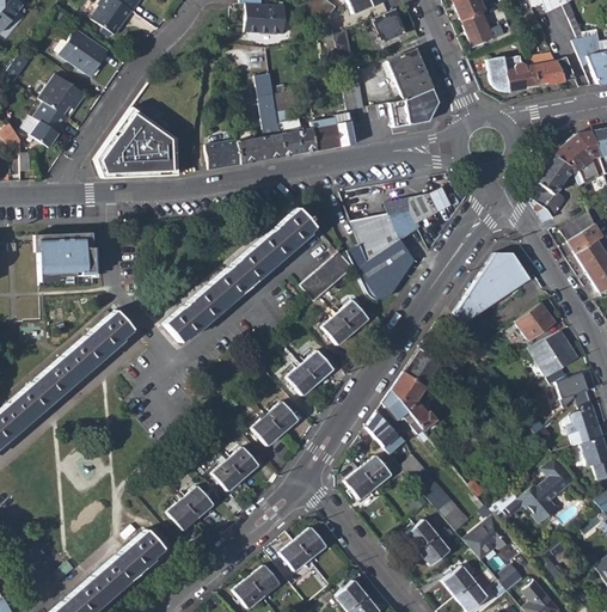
[(0,0),(0,30),(4,34),(25,6),(24,4),(26,0),(0,0)]
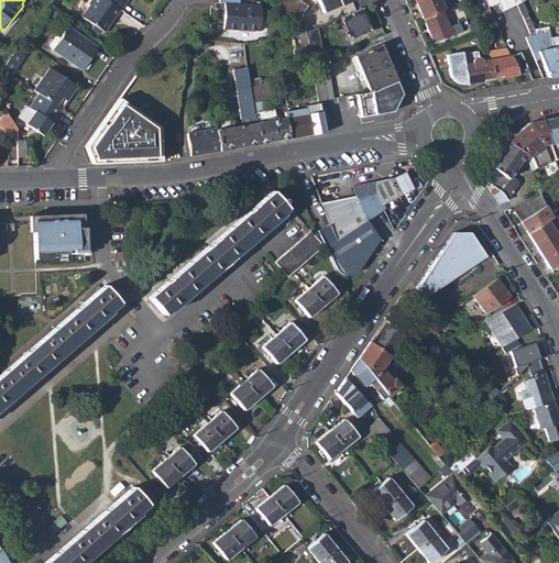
[(95,0),(86,17),(109,32),(124,9),(111,0),(95,0)]
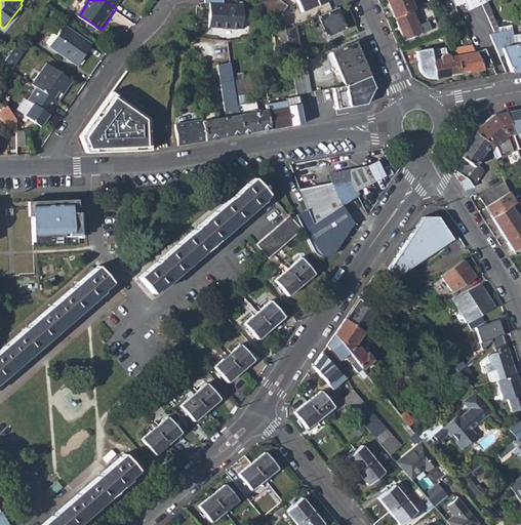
[(121,0),(104,0),(116,8),(121,0)]
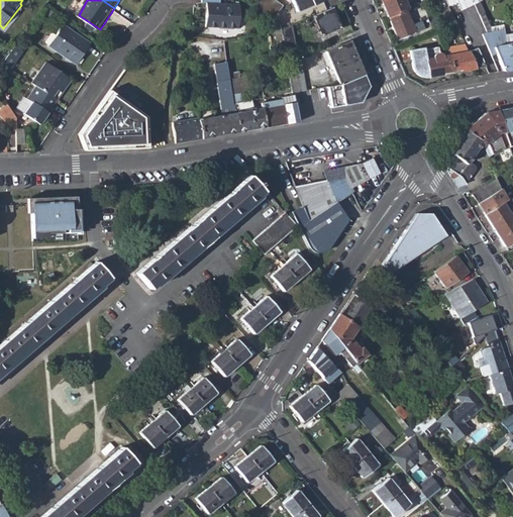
[(242,5),(223,4),(223,0),(205,0),(205,3),(210,4),(209,27),(242,29),(242,5)]
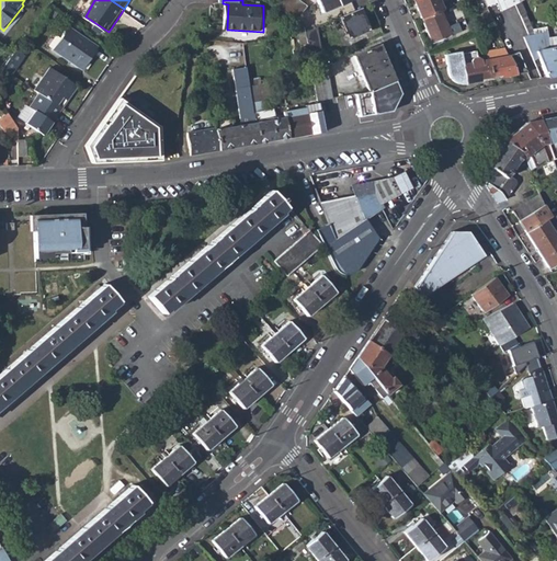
[(285,0),(277,3),(299,21),(309,7),(302,0),(285,0)]
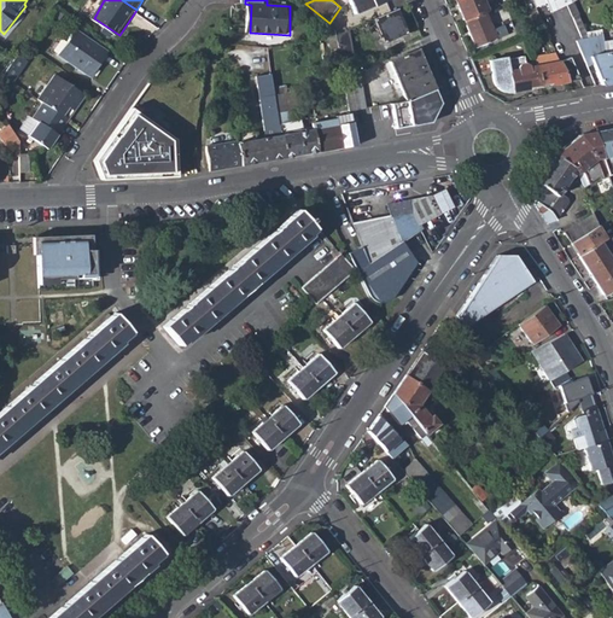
[(351,0),(358,15),(392,0),(351,0)]
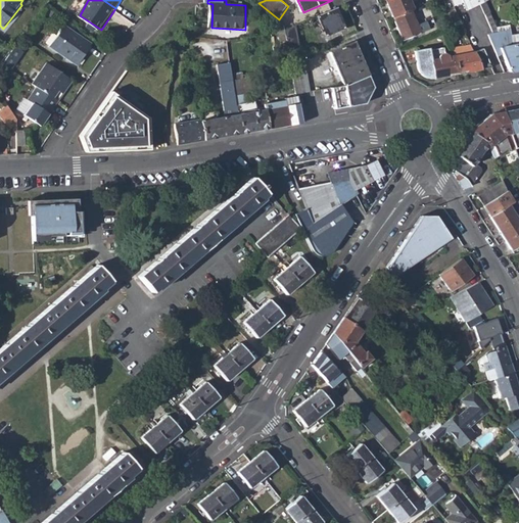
[(390,0),(389,1),(396,17),(414,10),(416,9),(411,0),(390,0)]
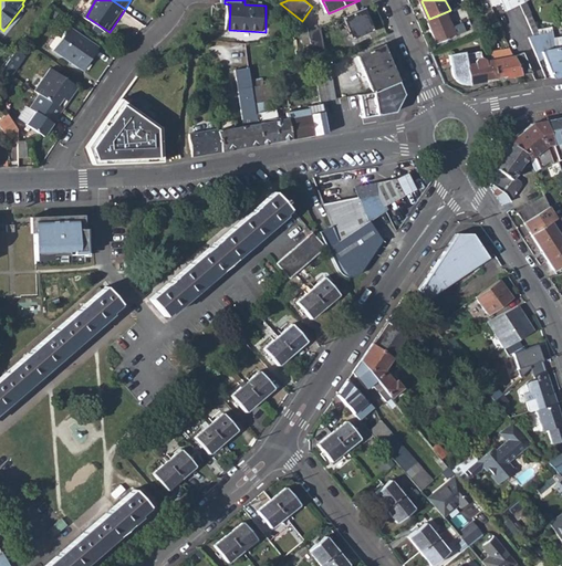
[(505,0),(509,11),(523,3),(527,1),(529,0),(505,0)]
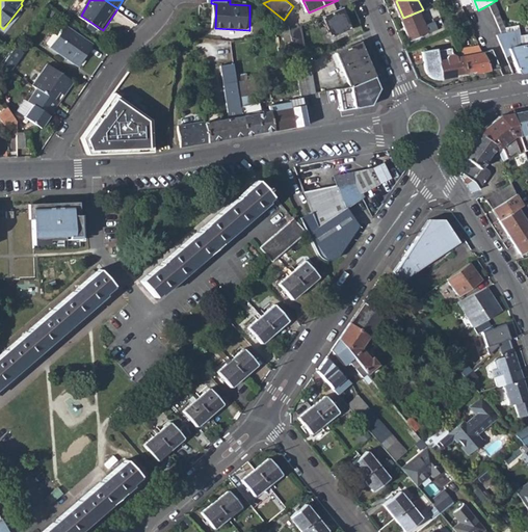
[(512,52),(521,73),(527,72),(527,24),(508,28),(495,1),(492,3),(495,10),(505,33),(500,35),(508,54),(512,52)]
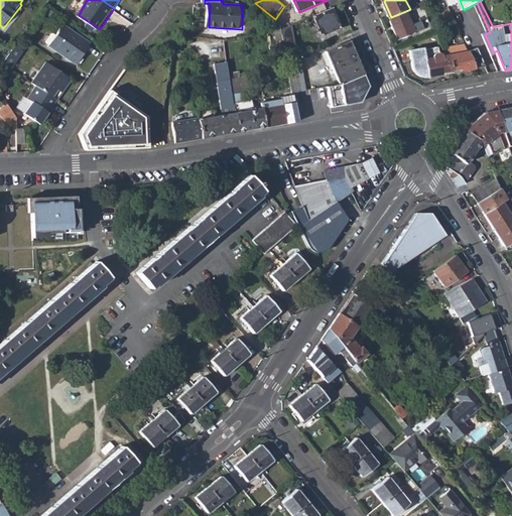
[(314,16),(323,36),(343,28),(335,8),(314,16)]
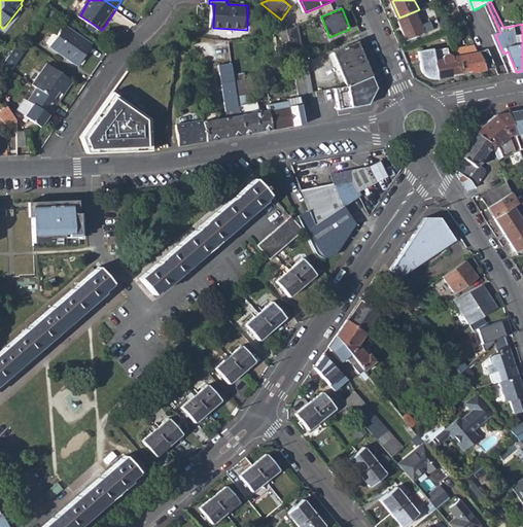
[(426,34),(417,10),(399,18),(410,41),(426,34)]
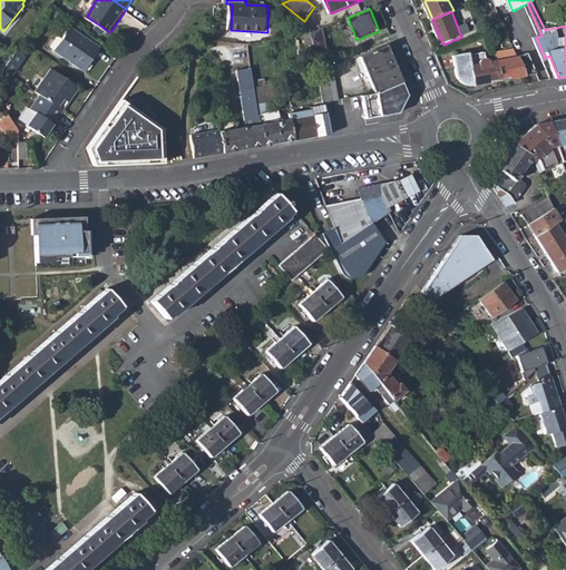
[(526,13),(536,38),(542,36),(530,11),(526,13)]
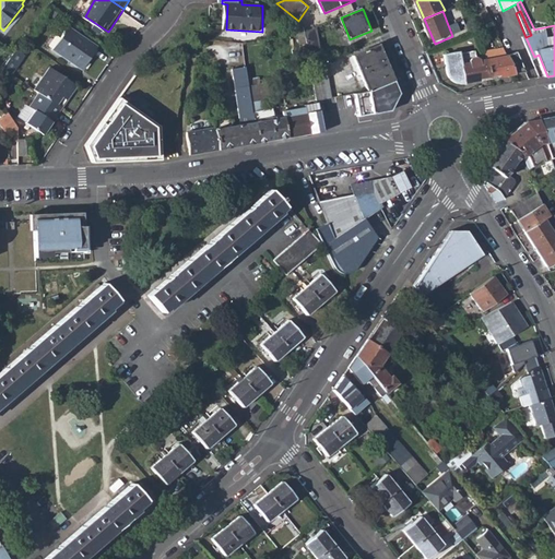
[(297,35),(307,33),(307,32),(306,26),(298,21),(295,25),(297,35)]
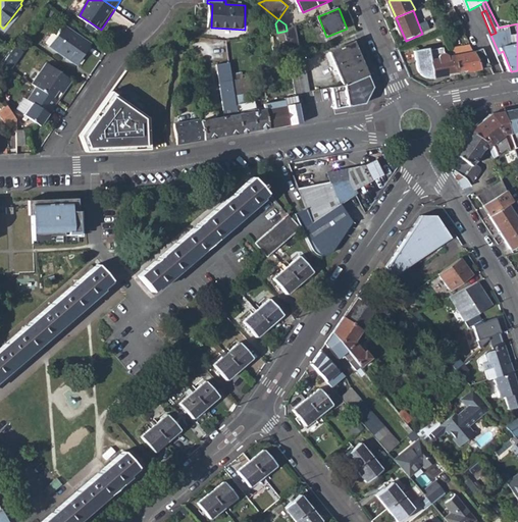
[(52,46),(80,64),(94,43),(66,24),(52,46)]
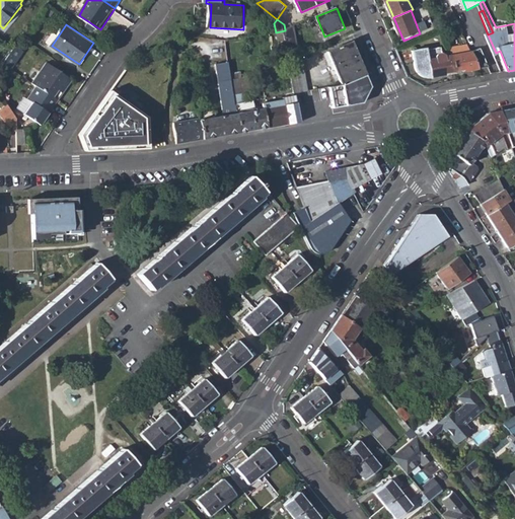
[(285,30),(289,51),(298,50),(294,25),(285,29),(285,30)]
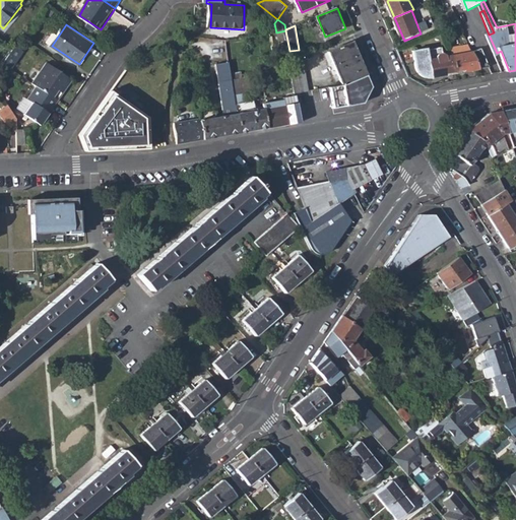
[(331,53),(344,84),(369,75),(355,43),(331,53)]
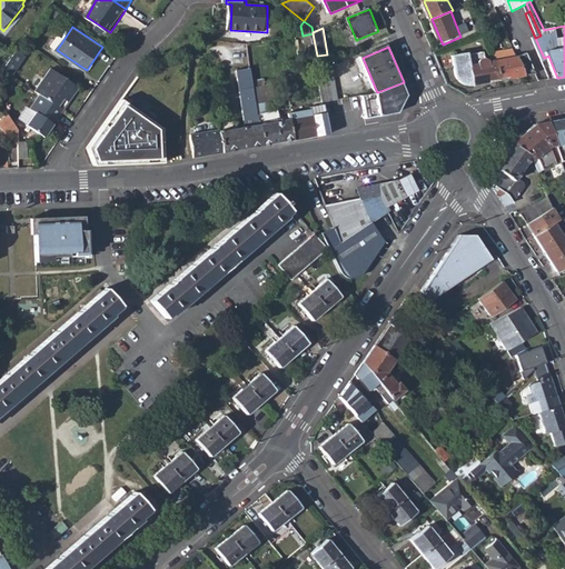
[(6,68),(16,75),(30,56),(20,49),(6,68)]
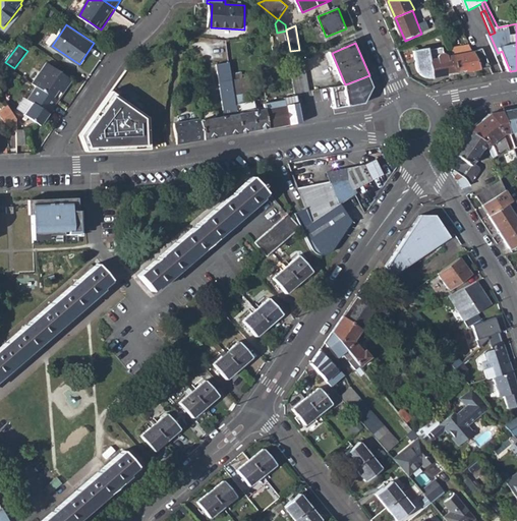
[(416,50),(420,70),(425,75),(435,76),(460,72),(456,55),(450,56),(449,54),(446,52),(442,53),(440,56),(440,57),(433,59),(431,47),(416,50)]
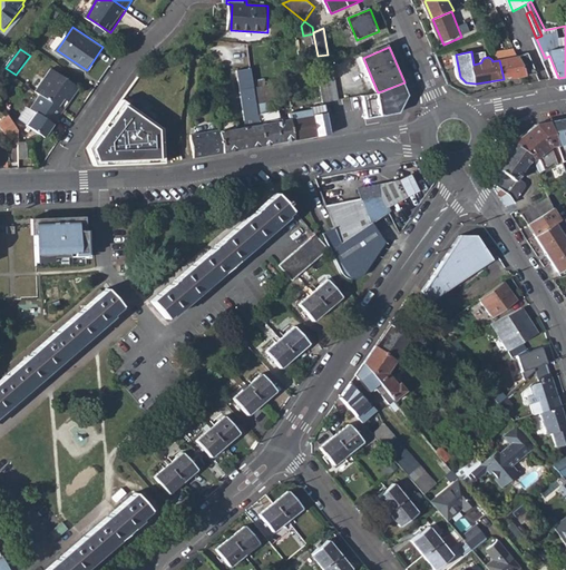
[(519,56),(528,75),(539,72),(529,51),(519,56)]
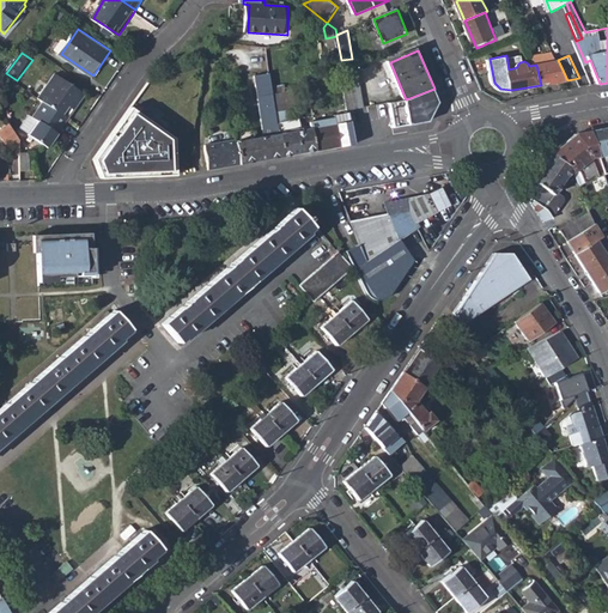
[(536,65),(541,85),(567,80),(558,60),(557,61),(536,65)]
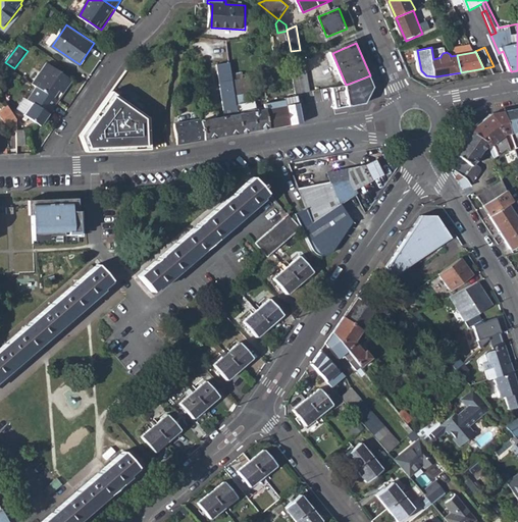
[(50,62),(44,71),(46,73),(38,85),(41,86),(62,101),(75,81),(50,62)]
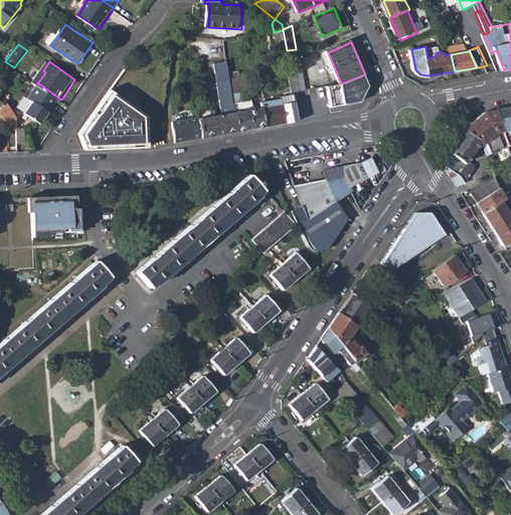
[(201,117),(205,139),(241,132),(232,79),(229,61),(218,64),(225,115),(218,117),(216,110),(200,112),(201,117)]
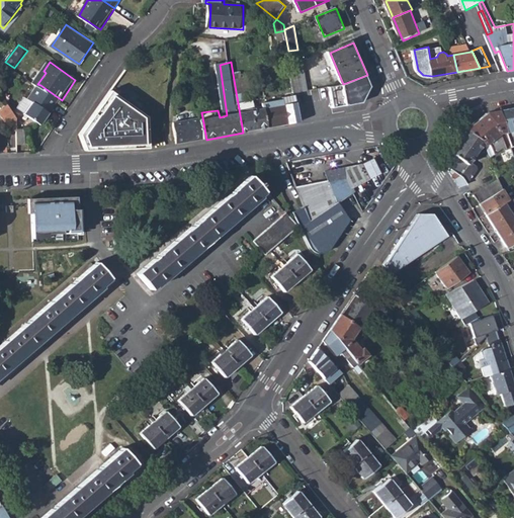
[(308,91),(303,63),(291,65),(296,93),(308,91)]
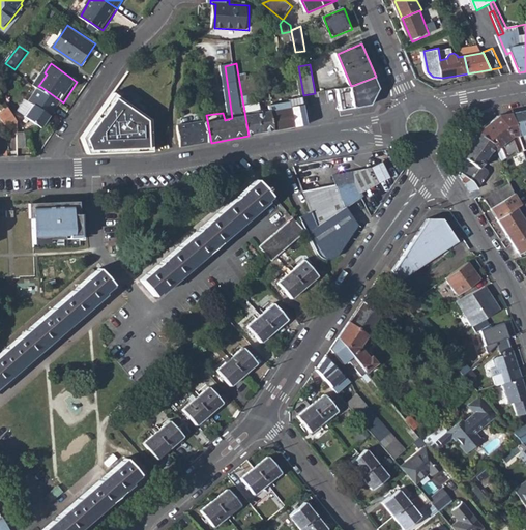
[(36,85),(38,86),(47,75),(45,72),(36,85)]
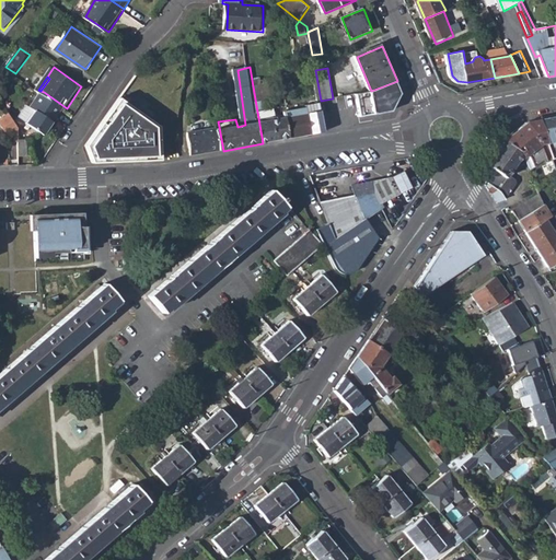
[(358,94),(362,117),(394,112),(403,95),(397,81),(371,91),(358,94)]
